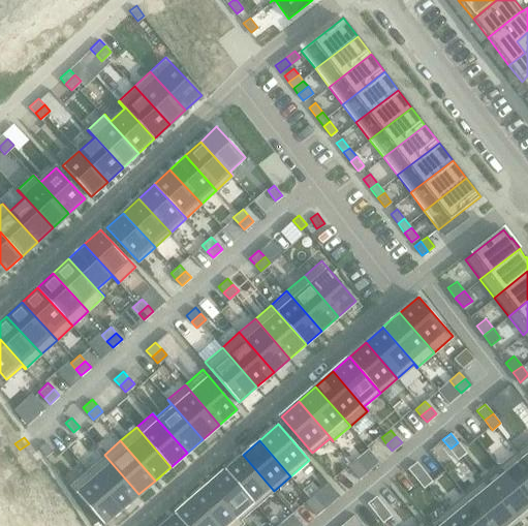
[(527,441),(517,451),(527,465),(527,441)]
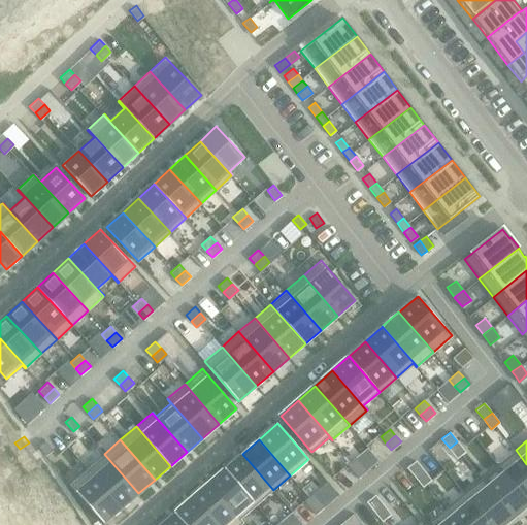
[(45,441),(39,446),(45,456),(53,451),(45,441)]
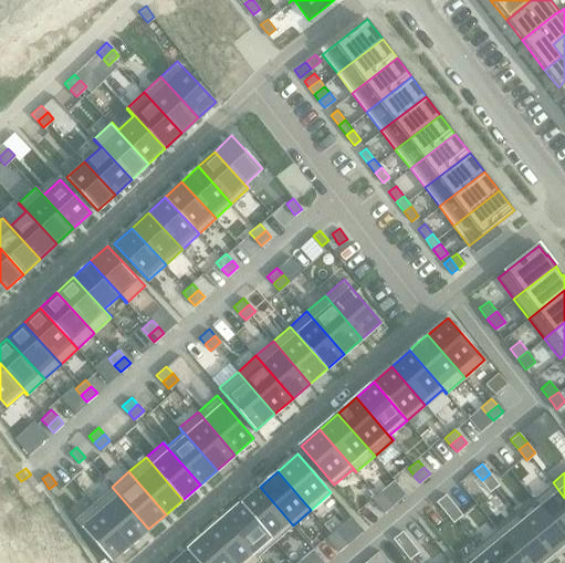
[(490,473),(482,480),(490,490),(499,483),(490,473)]
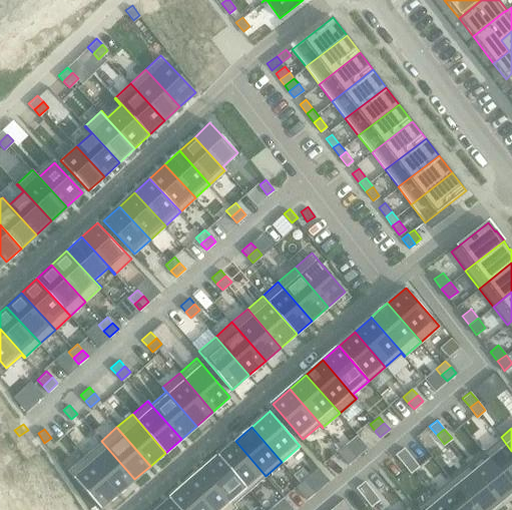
[(33,438),(28,430),(19,436),(24,444),(33,438)]
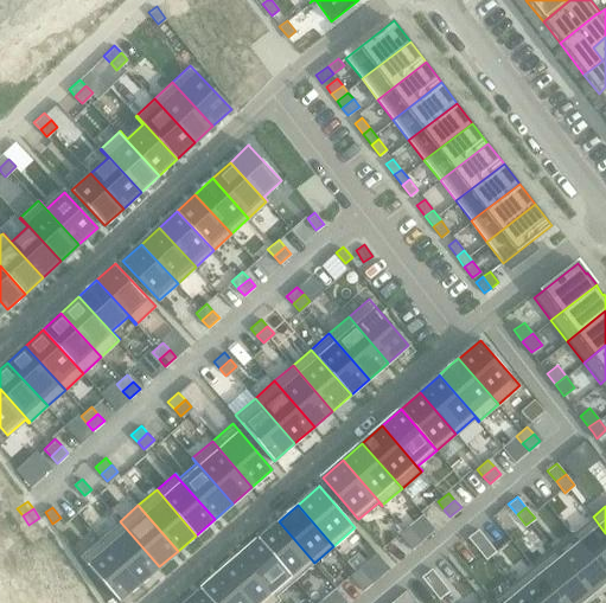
[(605,533),(593,517),(573,533),(605,573),(605,533)]
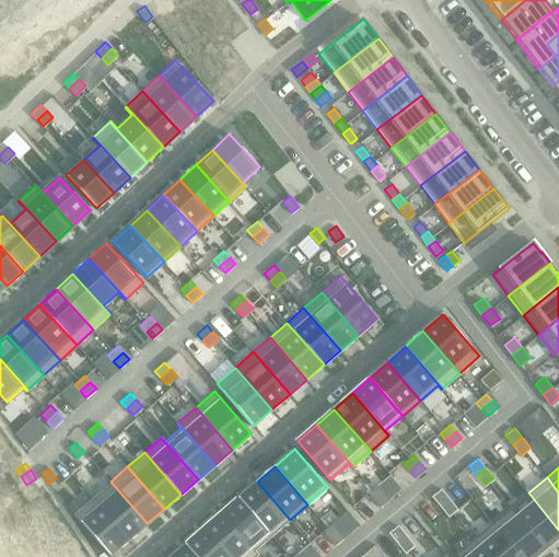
[(111,482),(93,497),(129,540),(147,523),(111,482)]
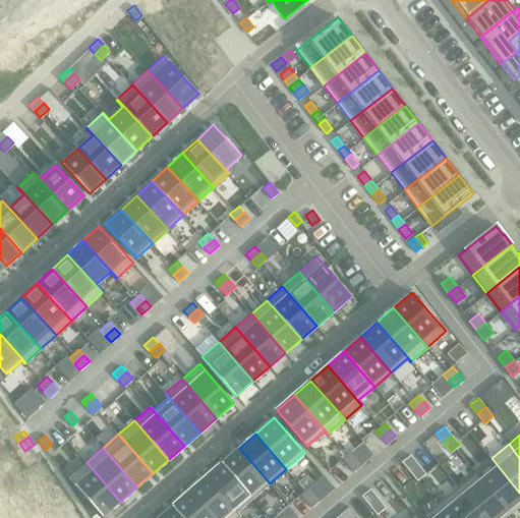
[(239,448),(222,462),(252,498),(270,483),(239,448)]
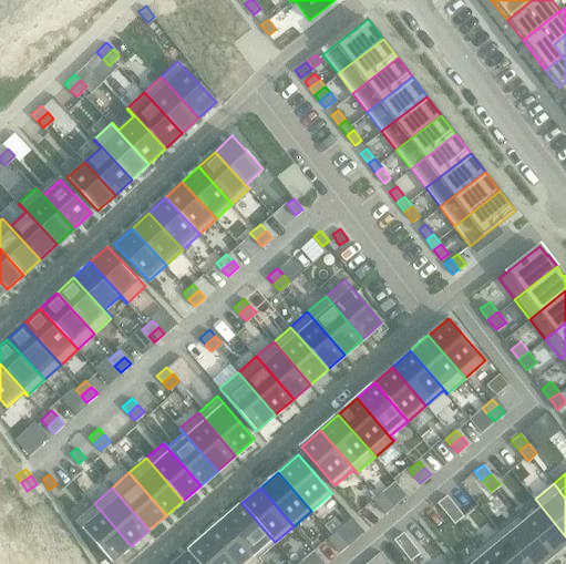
[(382,491),(372,500),(378,506),(388,499),(382,491)]
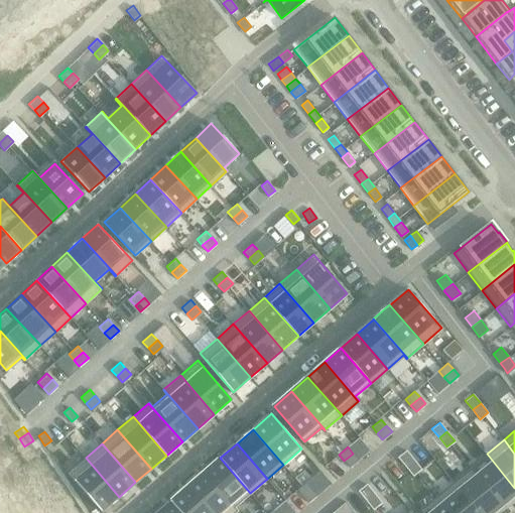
[(406,450),(398,457),(406,466),(413,460),(406,450)]
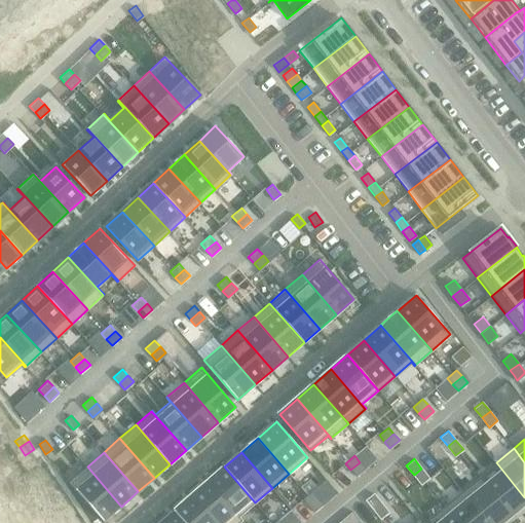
[(360,462),(350,470),(355,476),(366,469),(360,462)]
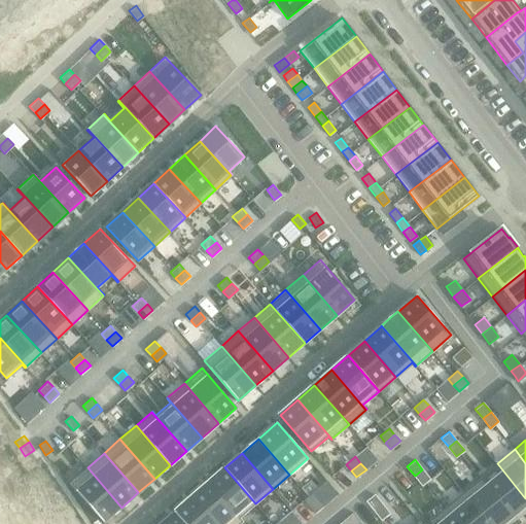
[(481,477),(480,478),(513,517),(525,505),(525,498),(497,463),(496,464),(502,472),(487,485),(481,477)]
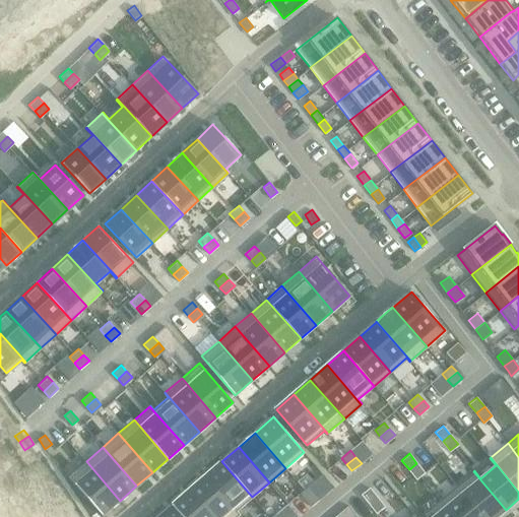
[(86,461),(69,476),(103,515),(120,501),(86,461)]
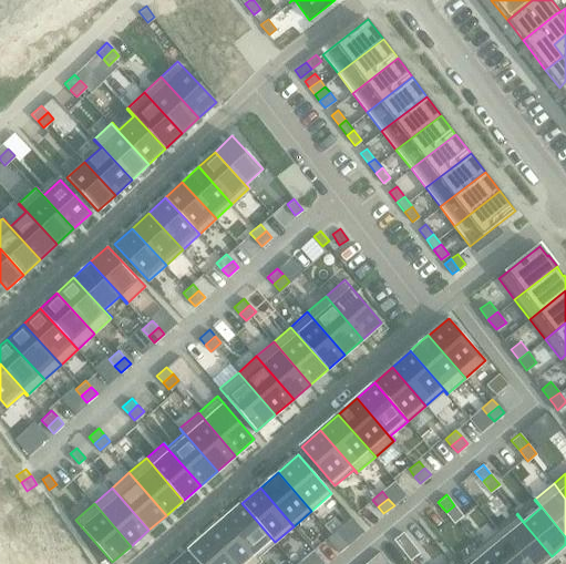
[(242,503),(224,519),(260,562),(261,561),(258,556),(275,542),(242,503)]
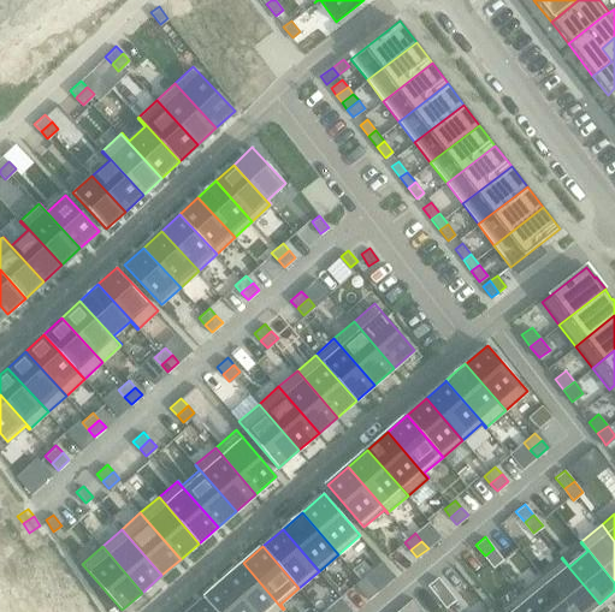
[(494,548),(485,556),(494,566),(503,559),(494,548)]
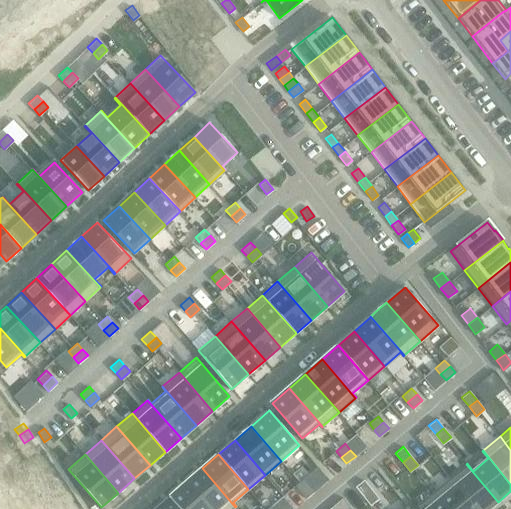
[(466,464),(449,477),(475,508),(489,508),(498,502),(466,464)]
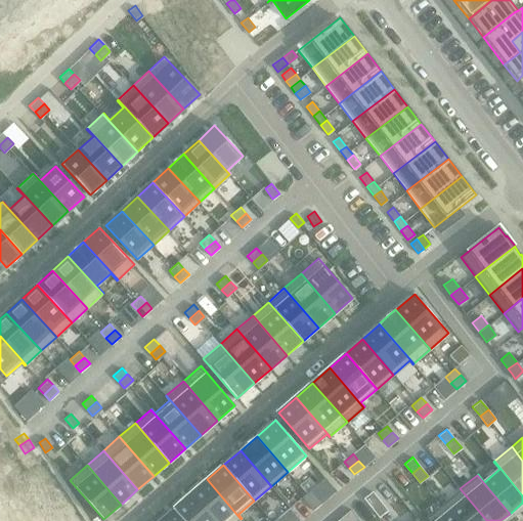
[(207,479),(190,493),(213,520),(237,520),(241,519),(207,479)]
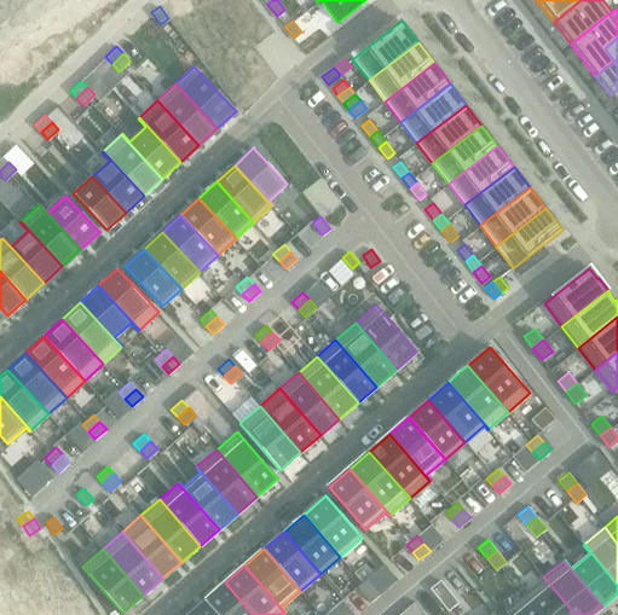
[(0,597),(13,589),(0,568),(0,597)]
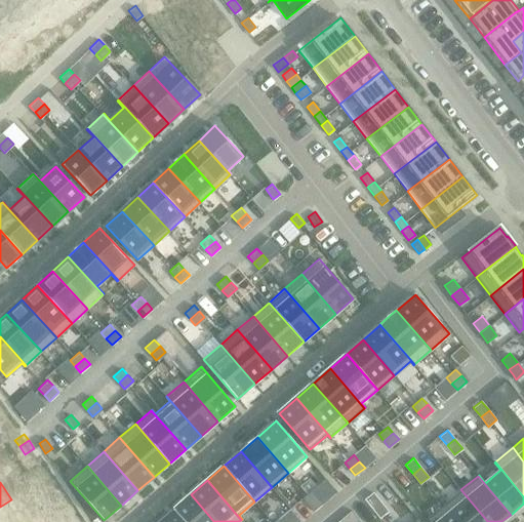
[(58,483),(49,489),(53,496),(63,489),(58,483)]
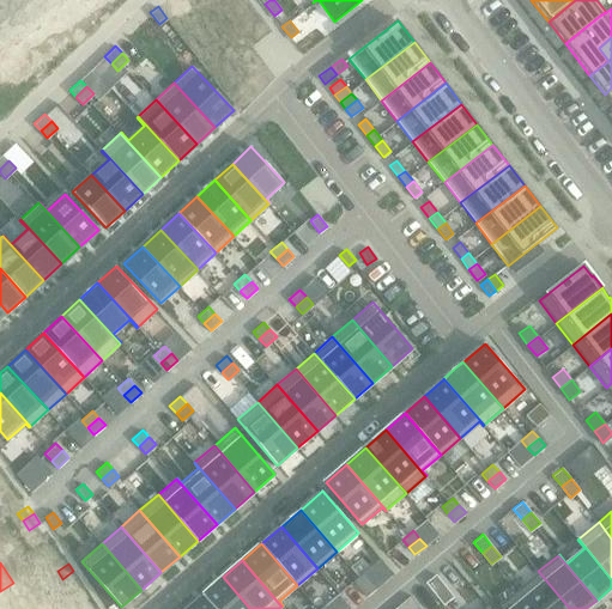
[(79,580),(73,571),(62,579),(68,588),(79,580)]
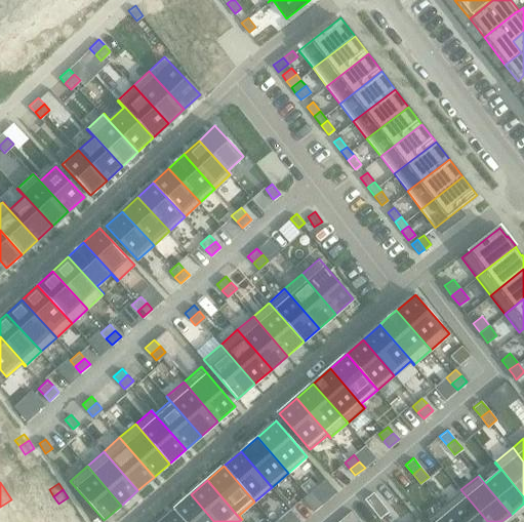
[(307,493),(303,497),(309,504),(317,496),(312,489),(307,493)]
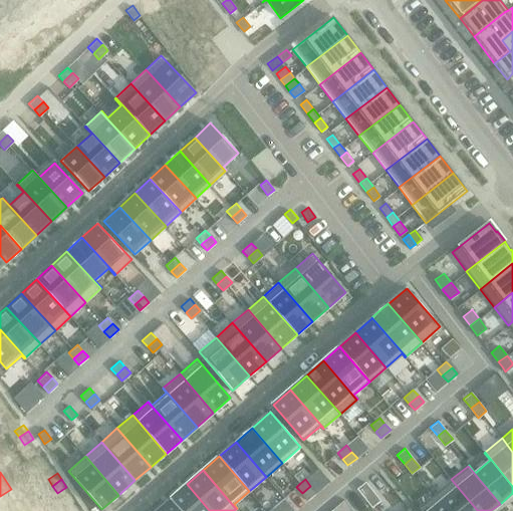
[(477,510),(451,479),(435,493),(449,510),(477,510)]
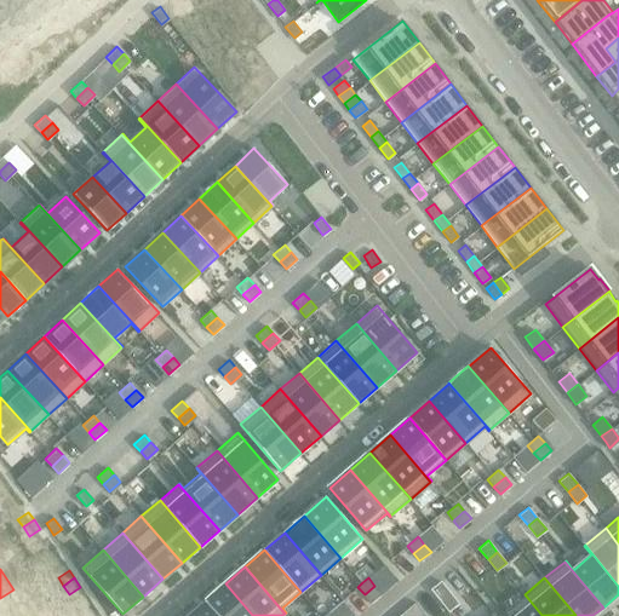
[(441,580),(430,588),(440,600),(450,592),(441,580)]
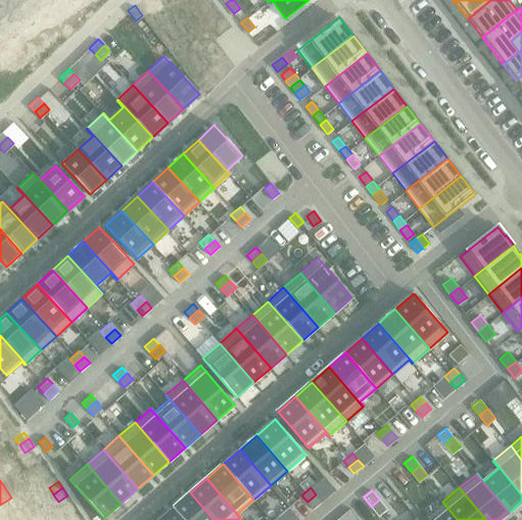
[(212,519),(190,492),(173,507),(184,519),(212,519)]
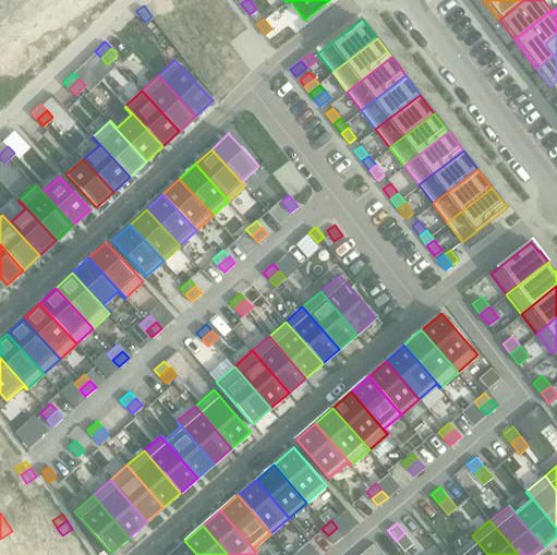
[(337,528),(328,535),(334,542),(339,538),(342,534),(337,528)]
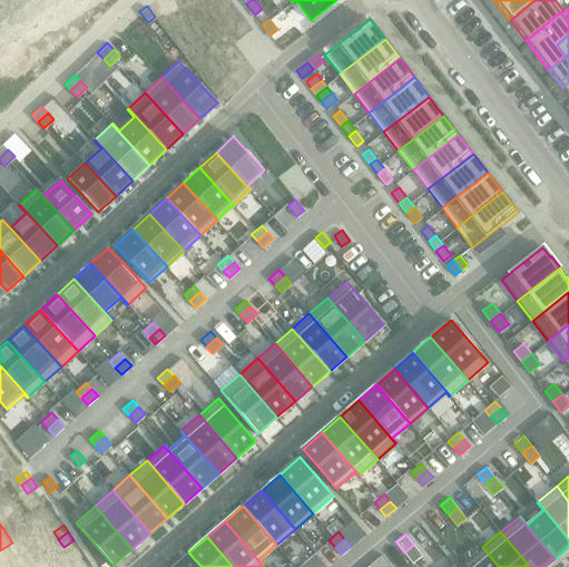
[(12,543),(0,550),(0,566),(18,566),(26,563),(12,543)]
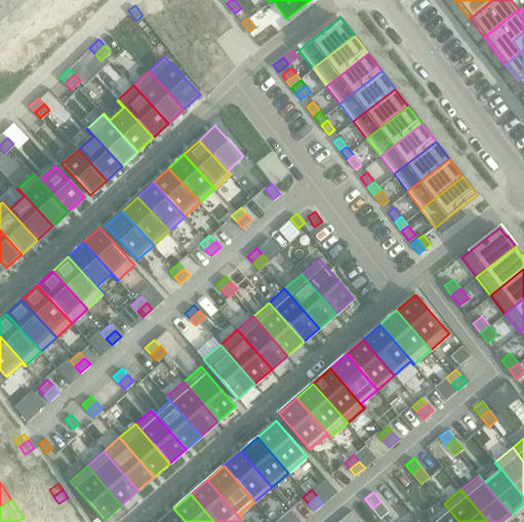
[(380,502),(372,509),(379,518),(389,511),(380,502)]
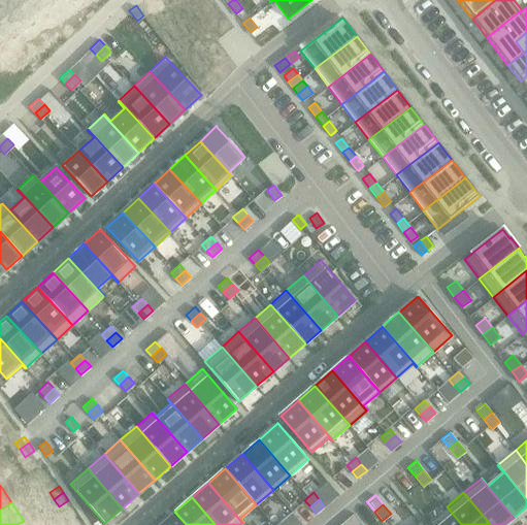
[(461,524),(447,506),(428,521),(430,524),(461,524)]
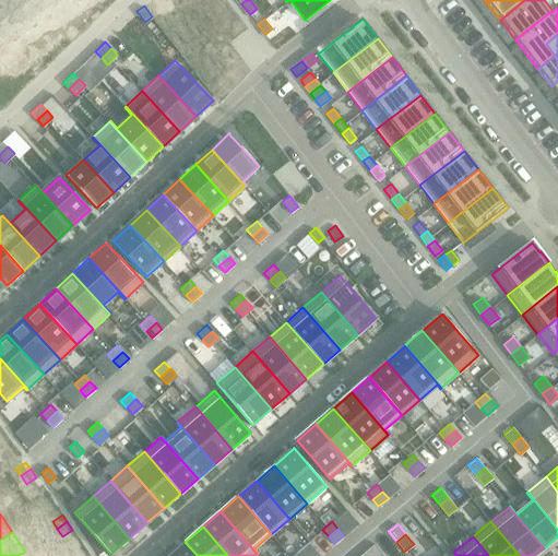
[(75,555),(86,549),(81,542),(71,548),(75,555)]
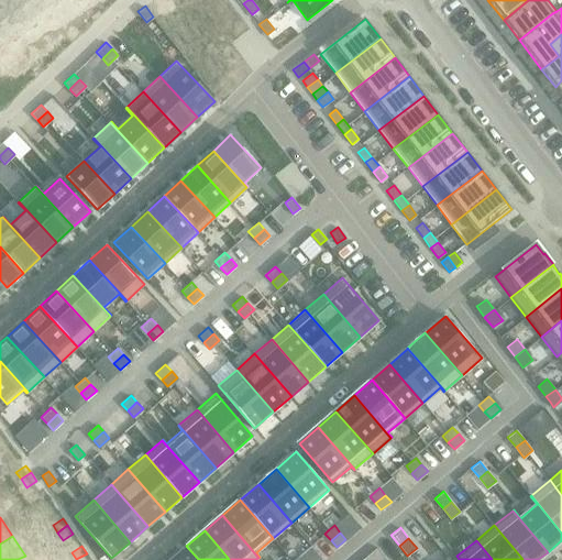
[(198,559),(186,546),(169,559),(198,559)]
